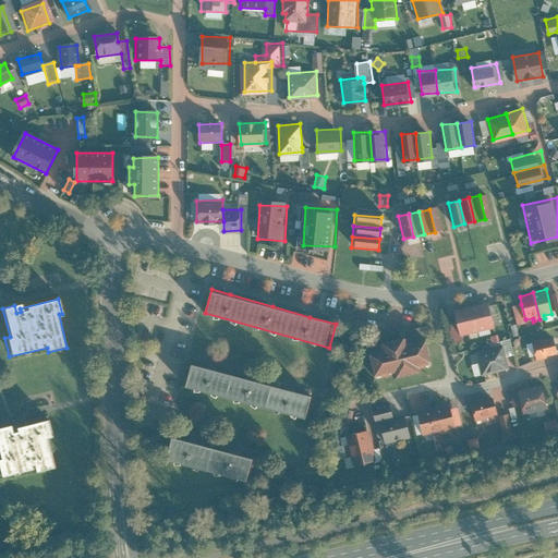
[(486,302),(470,306),(476,331),(493,327),(486,302)]
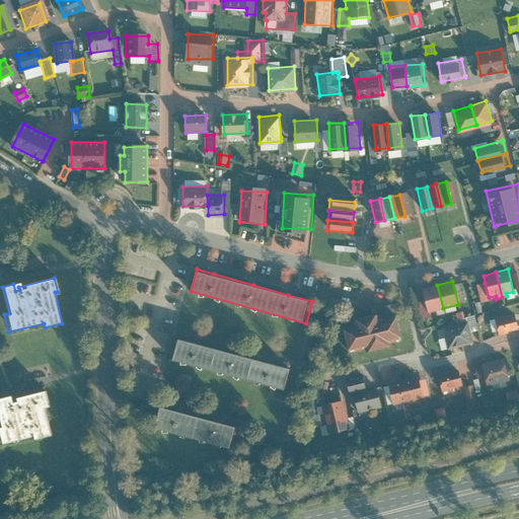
[(490,300),(489,297),(485,283),(476,285),(480,303),(490,300)]
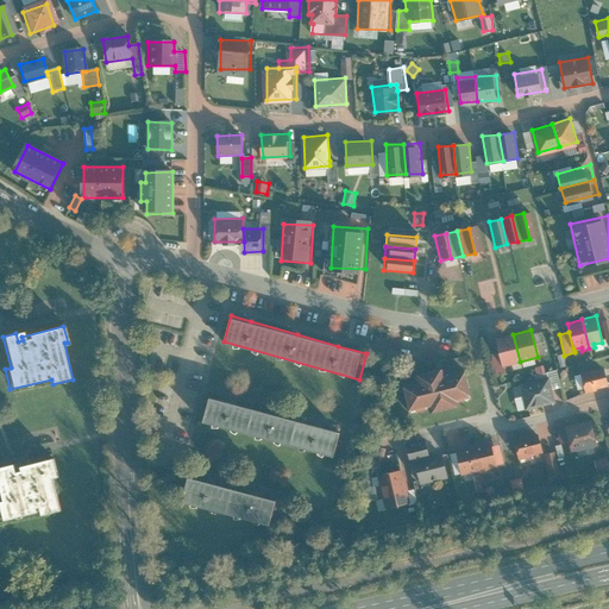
[(520,362),(513,334),(495,339),(498,355),(501,366),(520,362)]
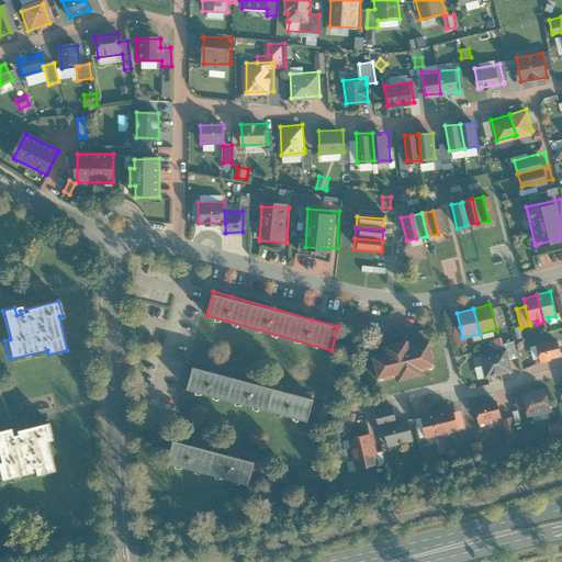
[(431,327),(414,332),(416,343),(434,339),(431,327)]
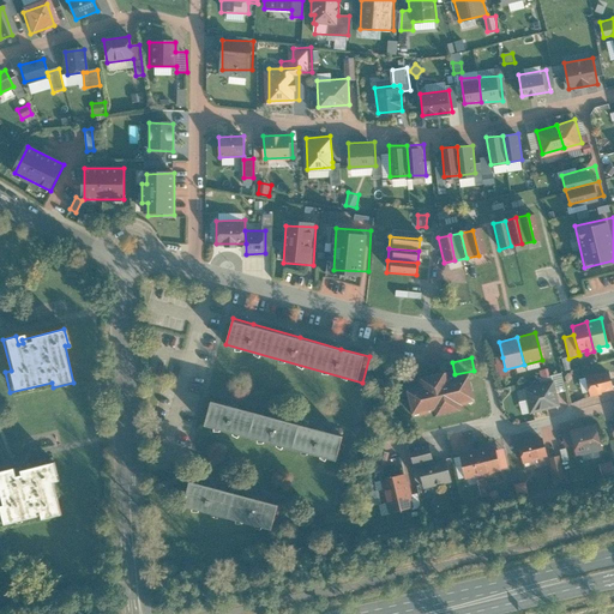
[(505,369),(503,357),(495,359),(499,378),(507,377),(505,369)]
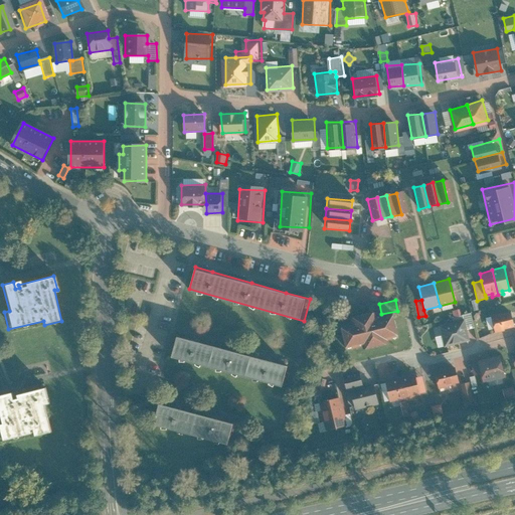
[(355,322),(342,325),(348,349),(366,345),(367,348),(390,342),(389,339),(399,337),(393,314),(377,317),(376,311),(354,316),(355,322)]
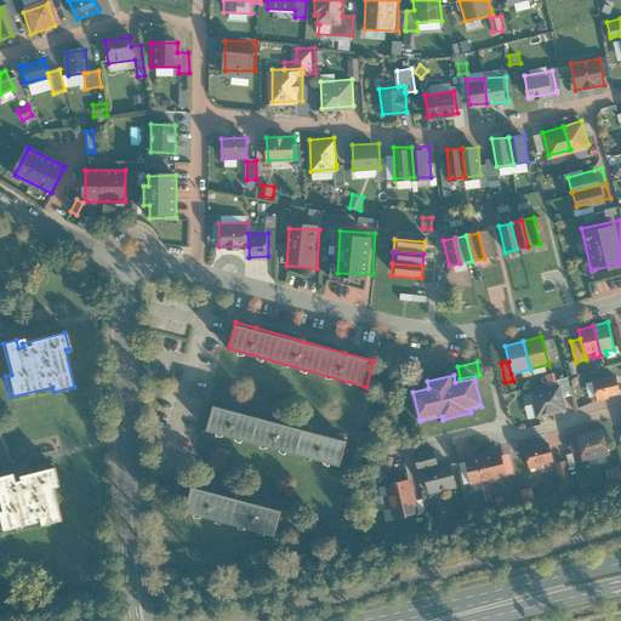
[(615,375),(592,381),(596,399),(620,393),(615,375)]
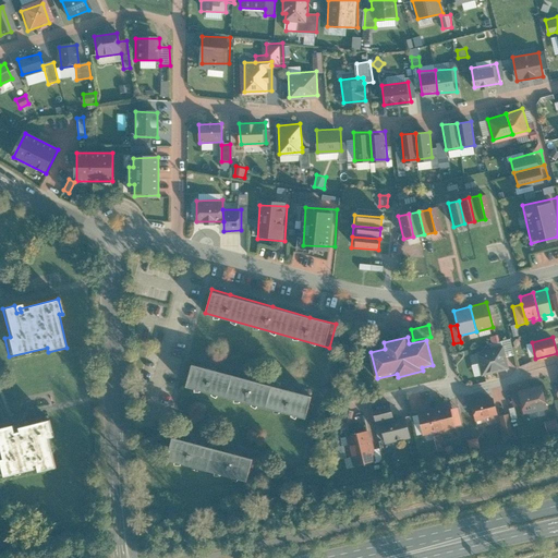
[(501,347),(474,352),(480,376),(507,371),(501,347)]
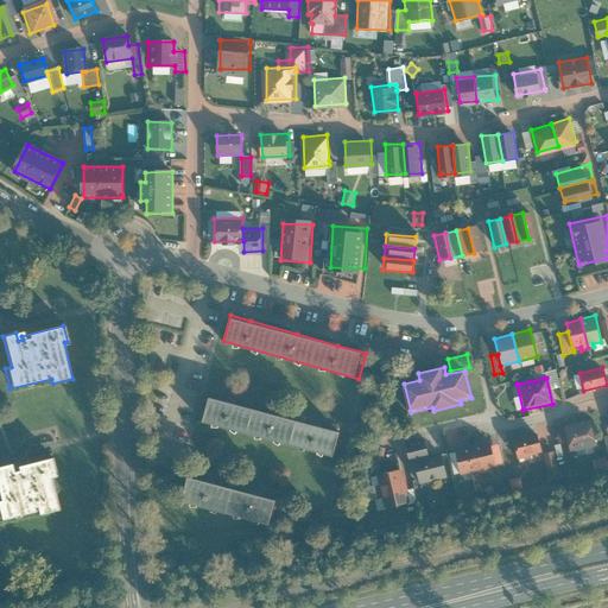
[(251,406),(207,394),(200,424),(242,436),(251,406)]
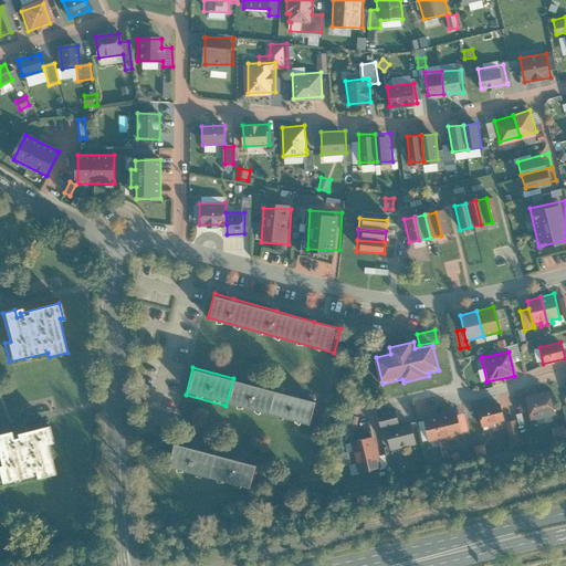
[(274,388),(233,378),(226,406),(266,416),(274,388)]
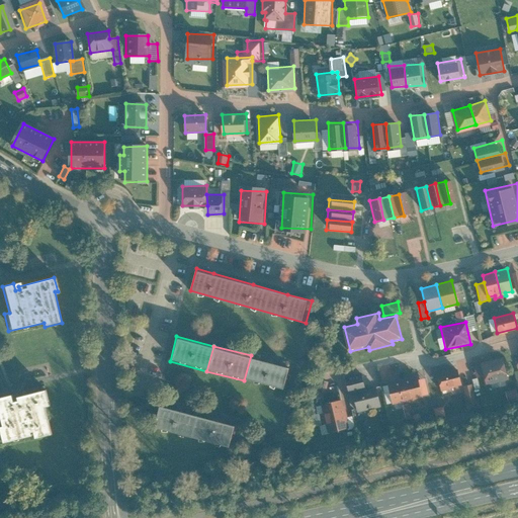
[(288,364),(251,355),(244,380),(281,391),(288,364)]
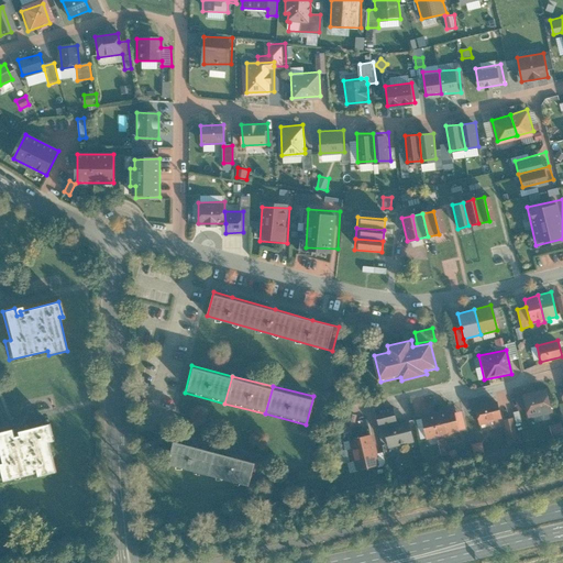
[(544,388),(521,394),(527,419),(551,414),(544,388)]
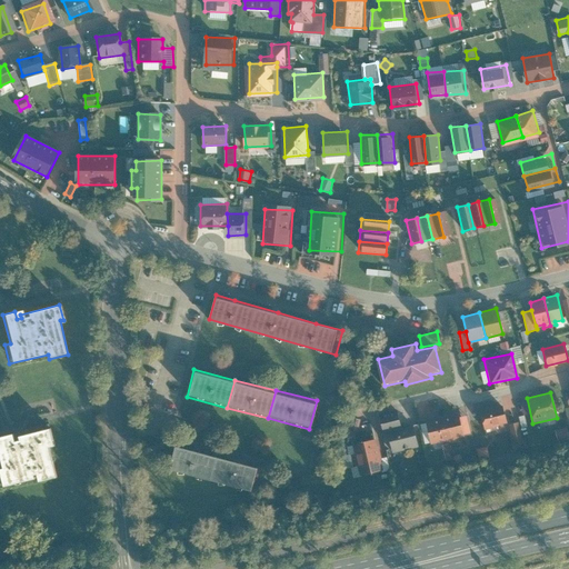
[(502,407),(479,411),(482,429),(506,425),(502,407)]
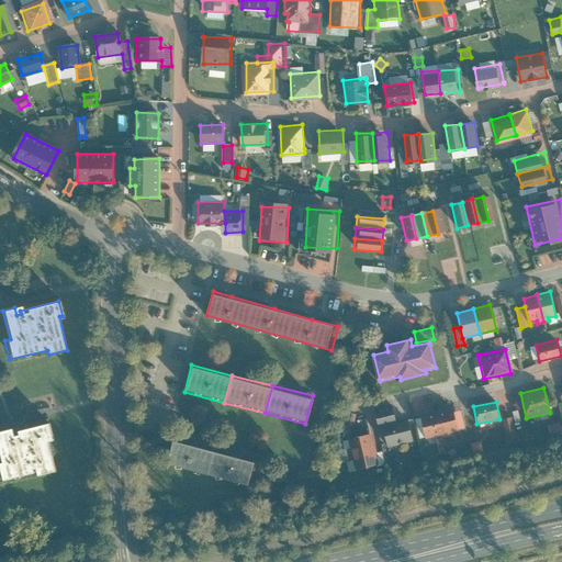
[(409,423),(397,426),(392,404),(375,408),(382,431),(385,430),(390,448),(414,441),(409,423)]
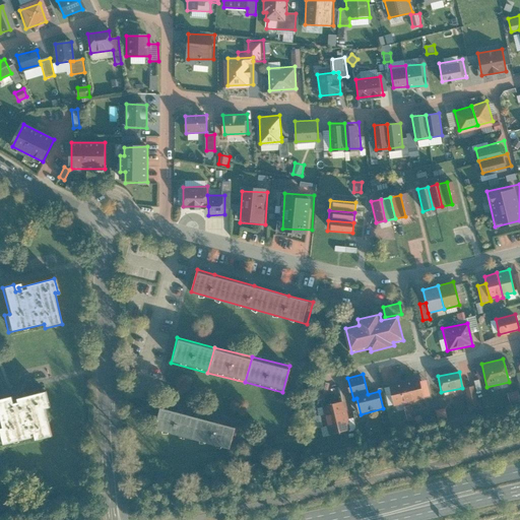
[(419,377),(405,381),(410,400),(424,397),(419,377)]
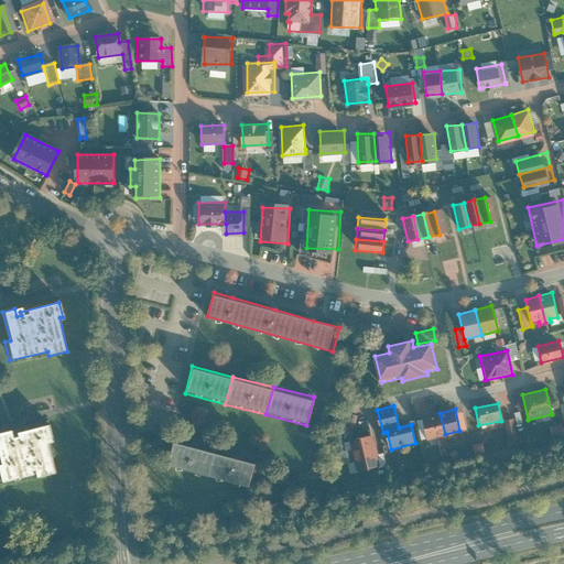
[(445,434),(440,413),(424,416),(430,437),(445,434)]
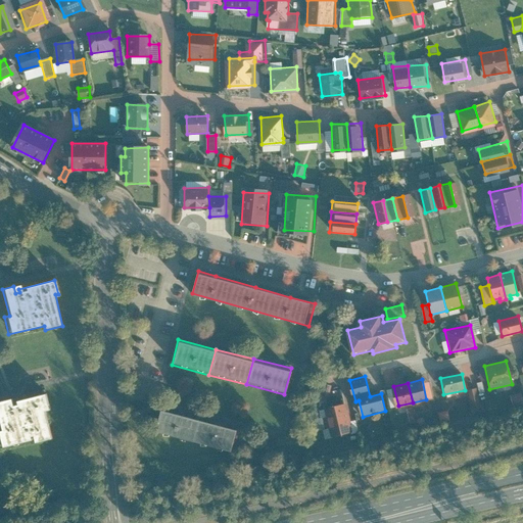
[(331,386),(325,384),(322,399),(328,401),(331,386)]
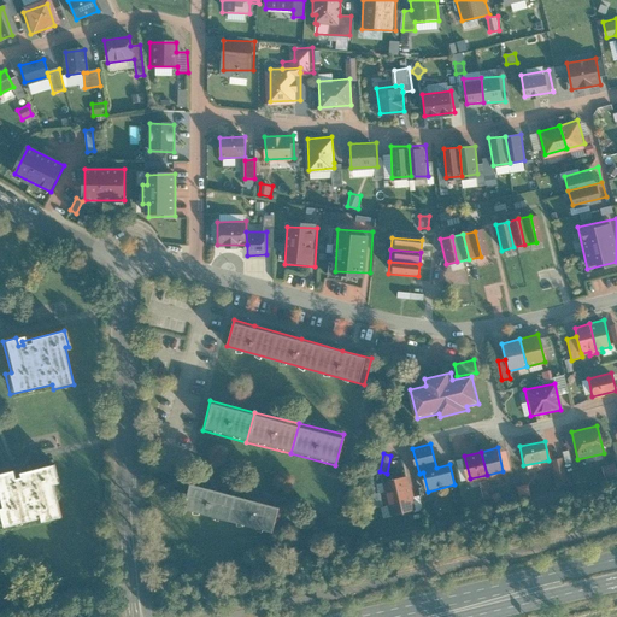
[(568,480),(562,458),(551,462),(557,482),(568,480)]
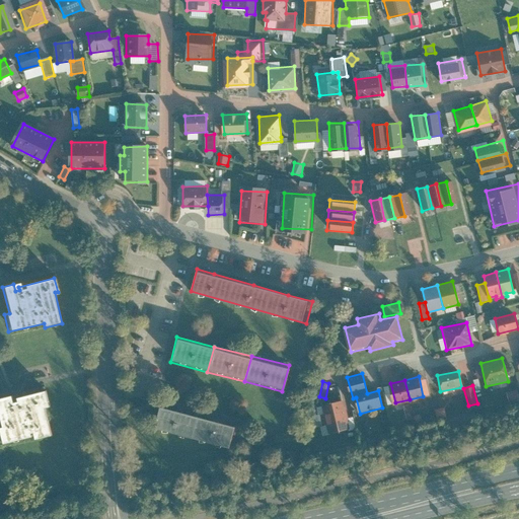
[(517,390),(507,392),(509,401),(518,399),(517,390)]
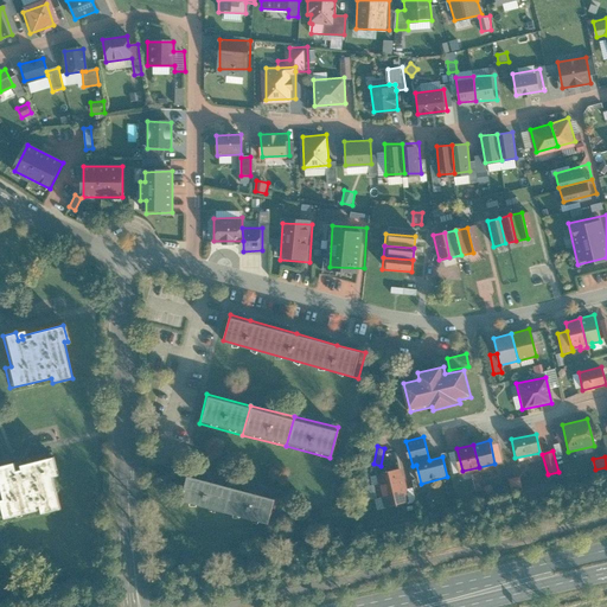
[(39,512),(38,508),(42,508),(43,515),(62,510),(55,478),(59,477),(55,458),(21,466),(23,471),(18,472),(16,464),(0,466),(0,483),(4,500),(1,502),(5,521),(39,512)]
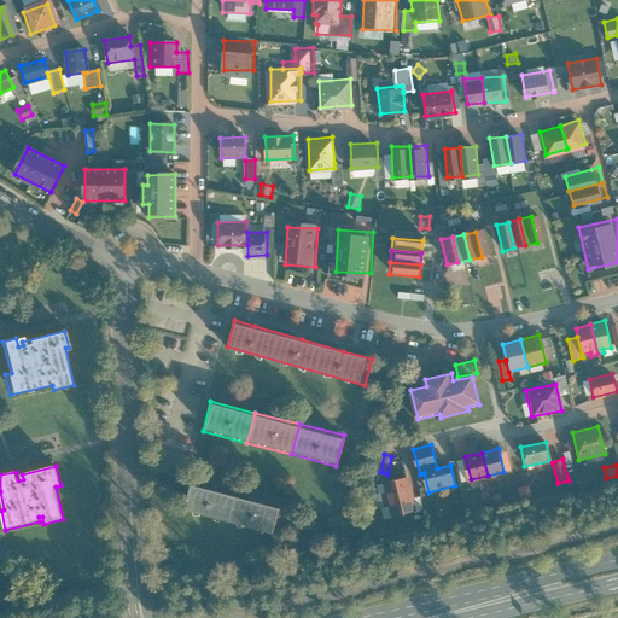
[(413,494),(409,477),(384,483),(388,500),(413,494)]
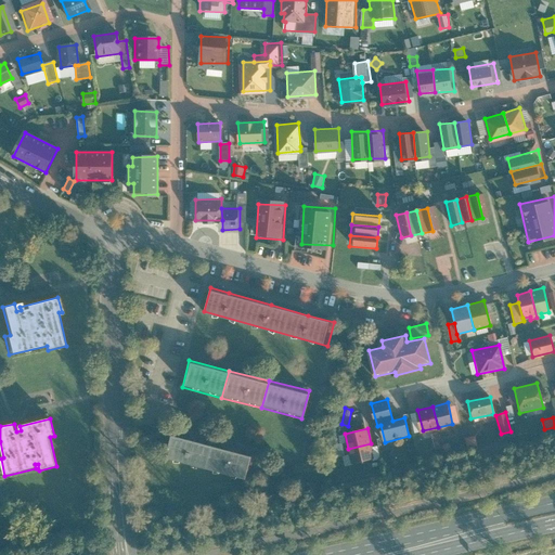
[(210,446),(171,435),(165,457),(205,468),(210,446)]
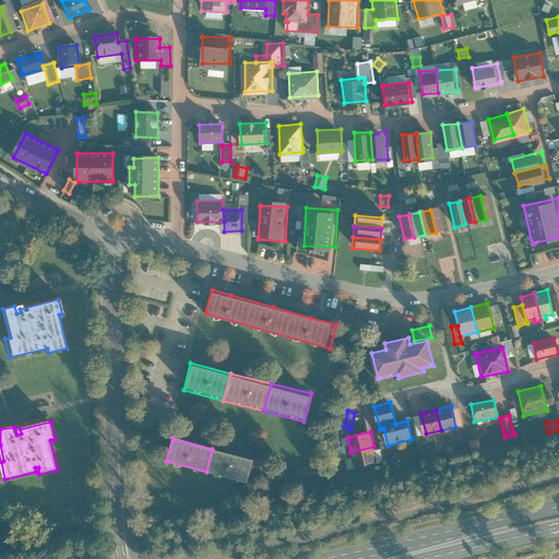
[(455,451),(451,445),(445,450),(450,455),(455,451)]
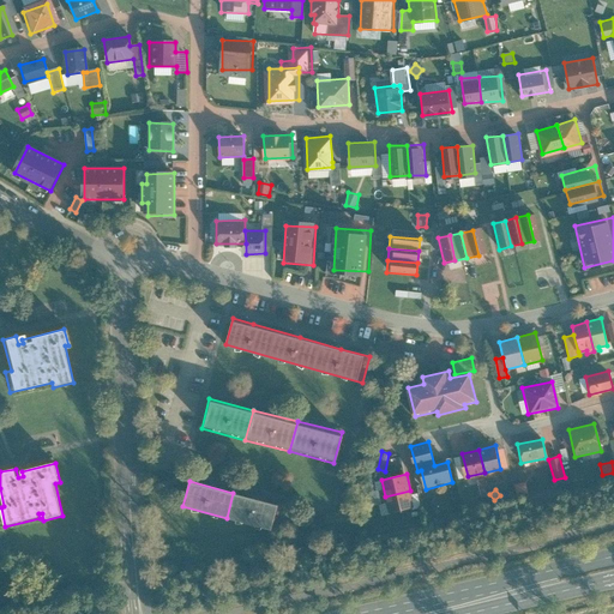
[(414,507),(410,491),(385,497),(389,513),(414,507)]
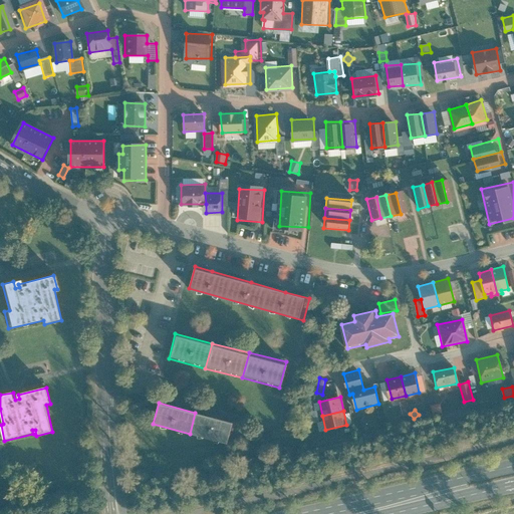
[(232,423),(195,413),(190,434),(227,444),(232,423)]
